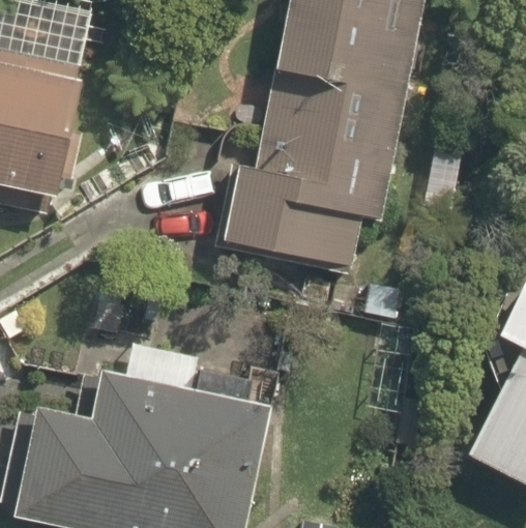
[(222,246),(349,274),(361,222),(380,225),(427,0),(288,0),(255,171),(238,168),(222,246)]
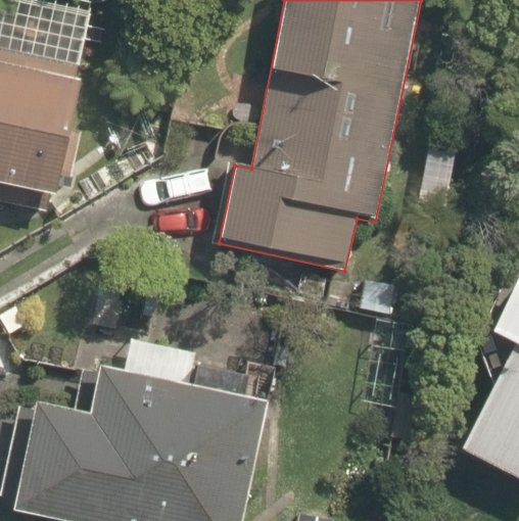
[(81,67),(53,61),(0,50),(0,204),(49,215),(53,192),(57,177),(72,180),(86,112),(72,109),(81,67)]
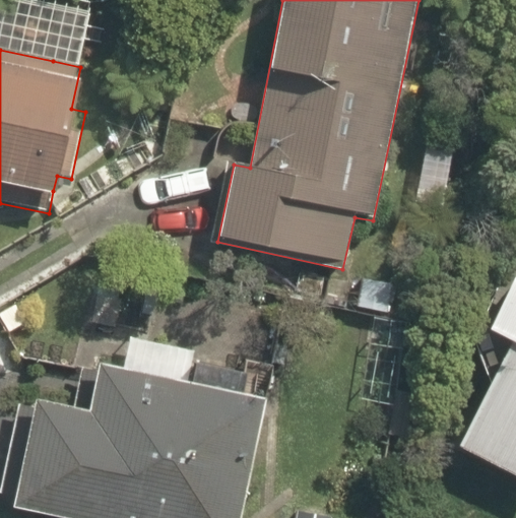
[(392,282),(363,277),(358,308),(387,313),(392,282)]
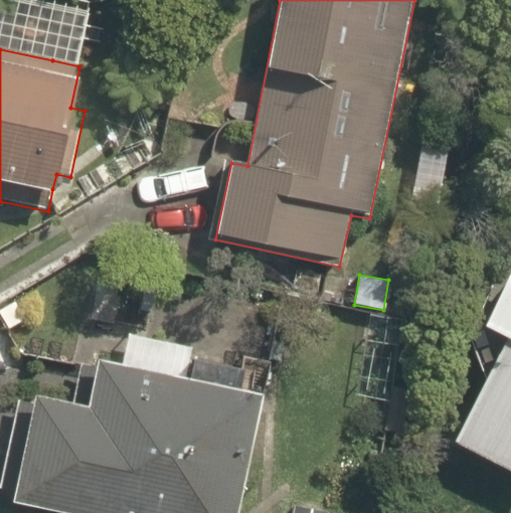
[(510,277),(509,276),(484,326),(507,338),(453,445),(510,474),(510,277)]
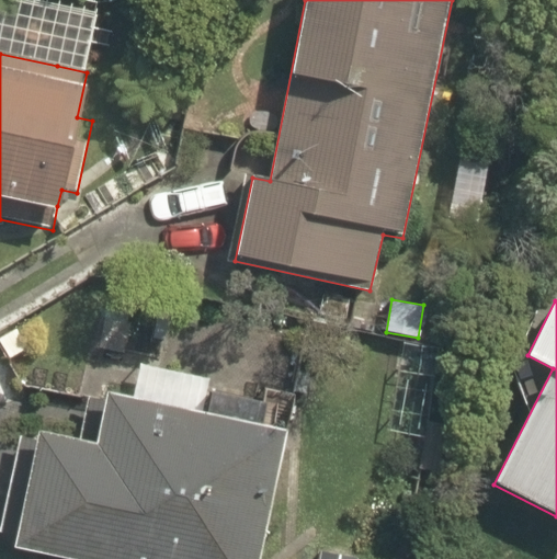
[(100,444),(57,434),(41,431),(38,442),(26,440),(3,543),(57,555),(75,558),(257,558),(286,431),(111,394),(100,444)]
